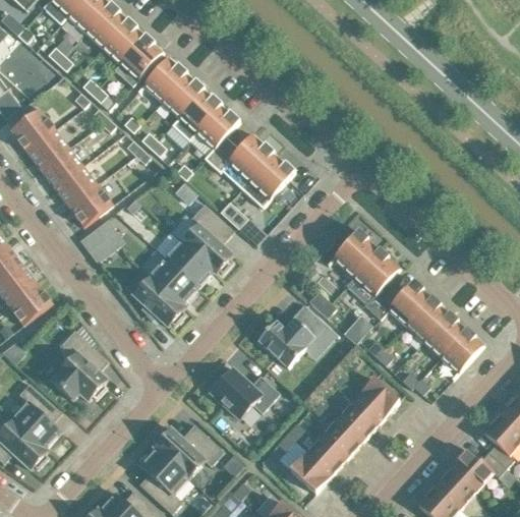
[(13,0),(25,11),(36,0),(13,0)]
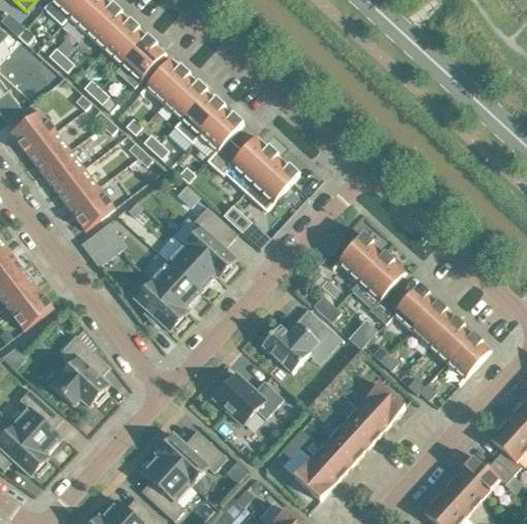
[(68,17),(83,0),(50,0),(43,7),(62,24),(68,17)]
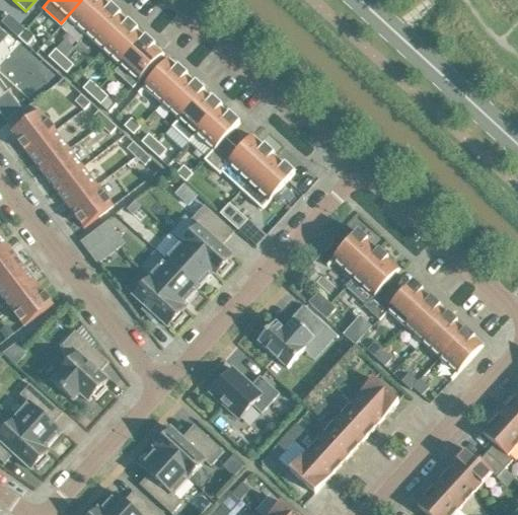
[(84,31),(111,3),(107,0),(81,0),(67,16),(84,31)]
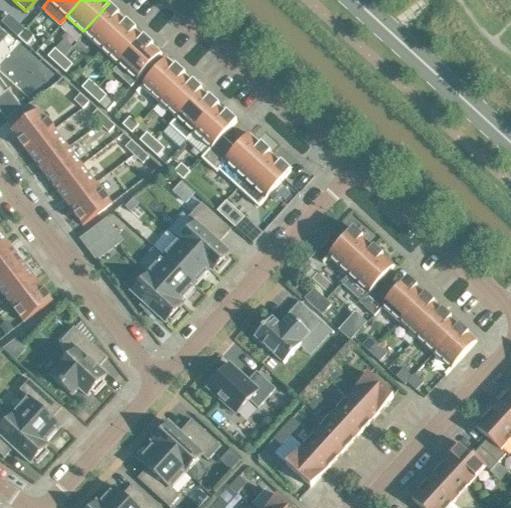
[(100,47),(126,19),(109,3),(83,31),(100,47)]
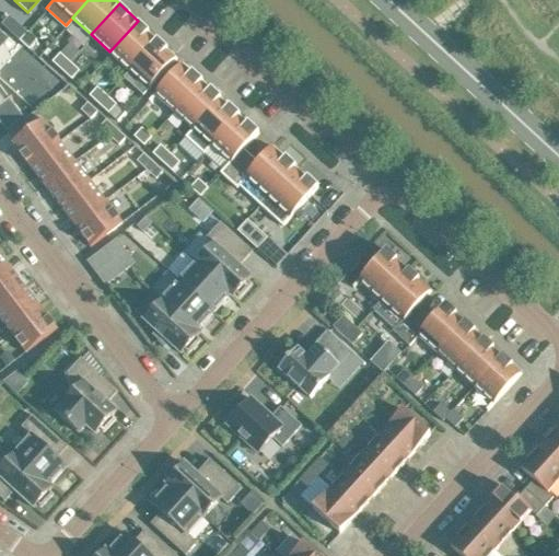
[(128,69),(156,37),(138,21),(109,51),(128,69)]
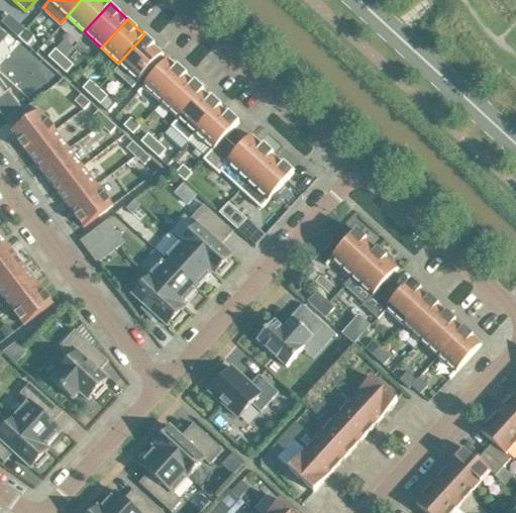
[(18,21),(11,29),(17,34),(24,26),(18,21)]
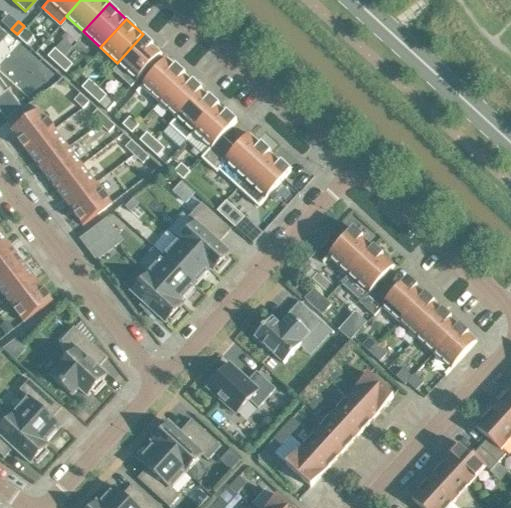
[(17,34),(26,42),(33,34),(24,26),(17,34)]
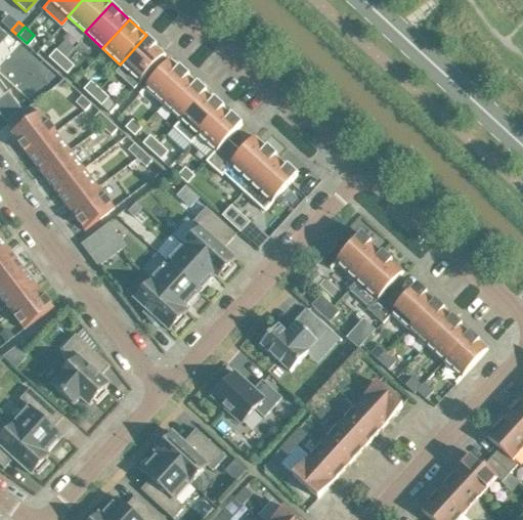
[(165,51),(146,35),(120,65),(137,79),(132,85),(133,86),(165,51)]
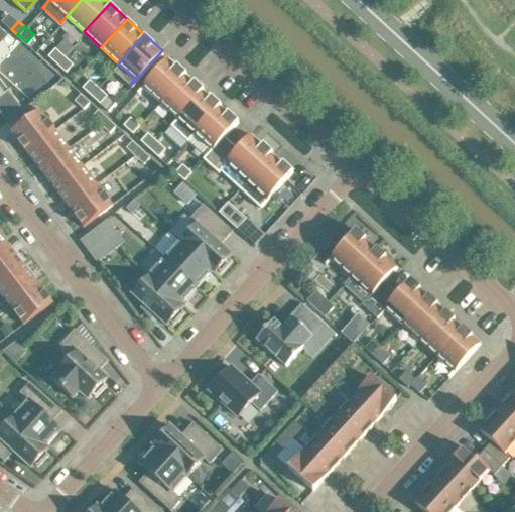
[(47,54),(55,62),(63,54),(54,46),(47,54)]
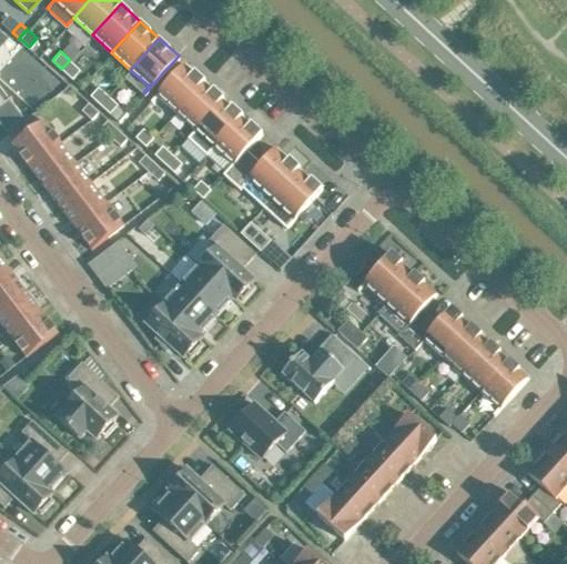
[(79,69),(70,60),(61,69),(71,78),(79,69)]
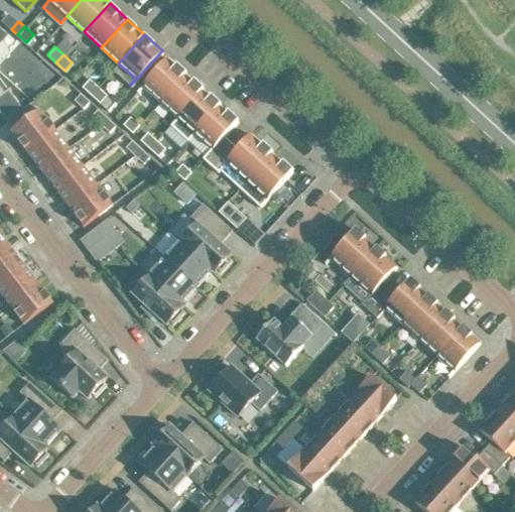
[(159,101),(185,72),(167,55),(136,90),(137,91),(142,86),(159,101)]
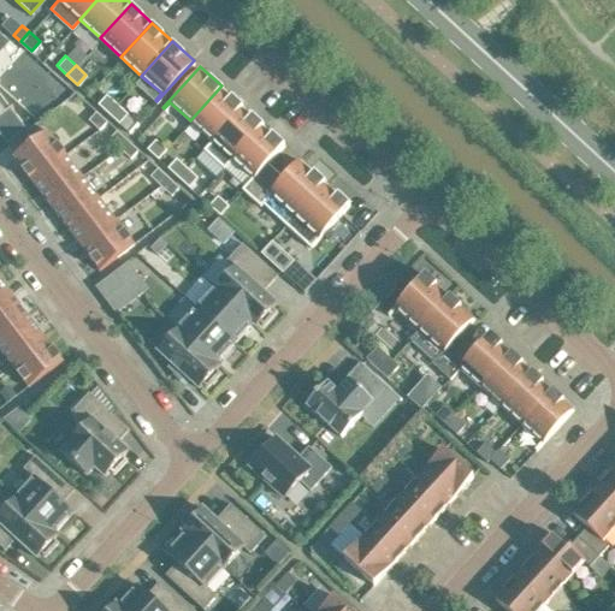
[(211,138),(242,105),(222,85),(190,120),(211,138)]
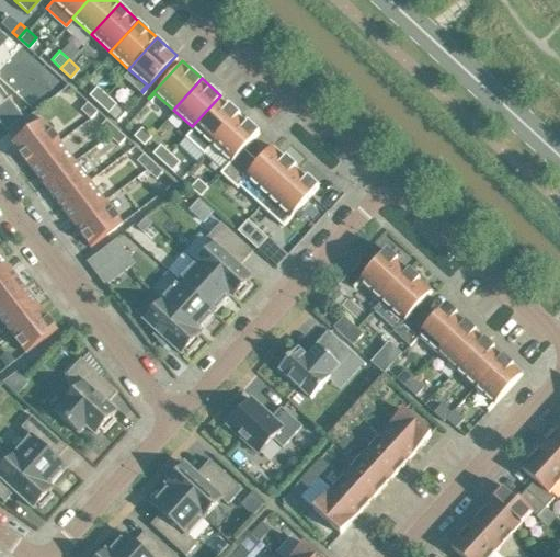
[(89,93),(98,102),(106,93),(96,84),(89,93)]
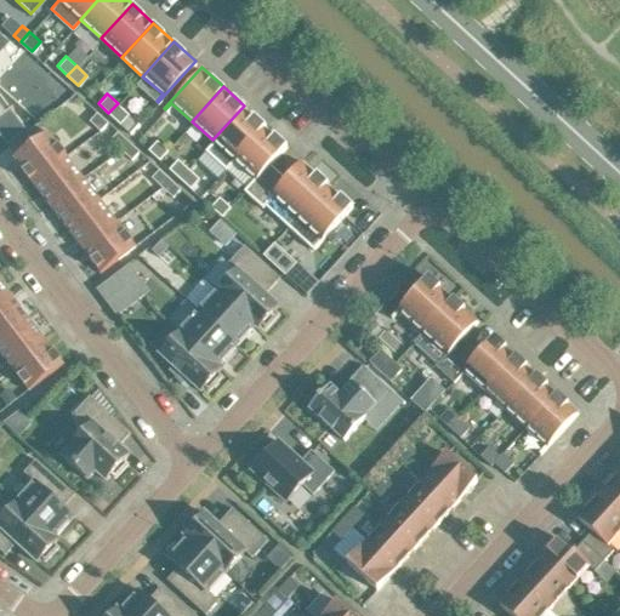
[(128,113),(118,103),(108,113),(119,123),(128,113)]
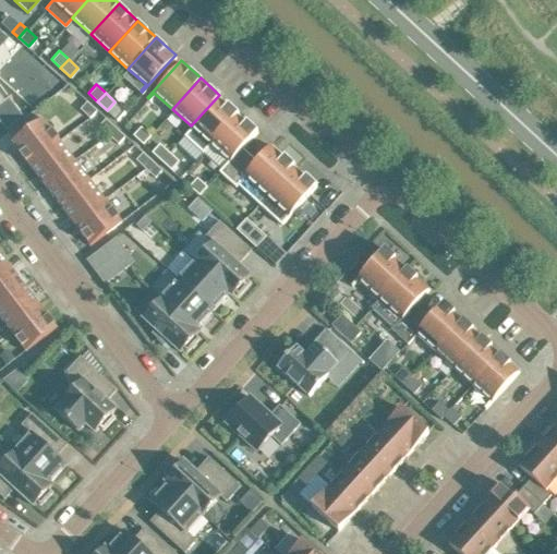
[(202,151),(209,143),(238,111),(219,95),(191,125),(183,133),(202,151)]
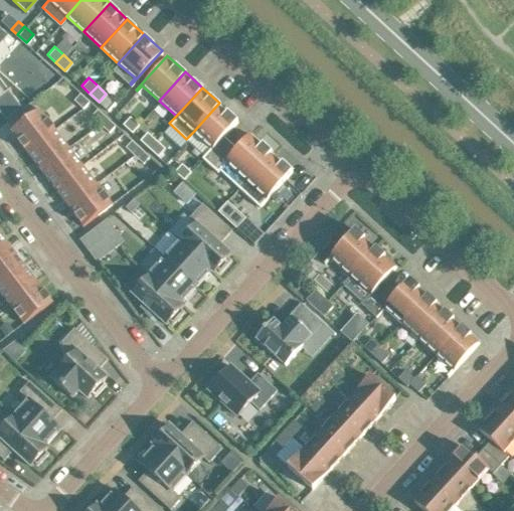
[(82,107),(89,100),(79,92),(73,98),(82,107)]
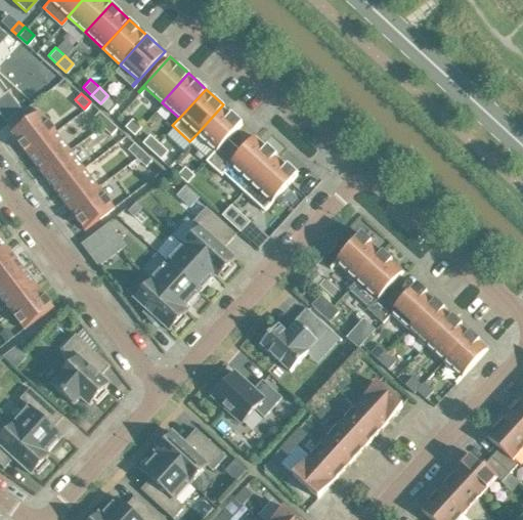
[(242,122),(223,104),(197,134),(213,149),(215,150),(227,136),(242,122)]
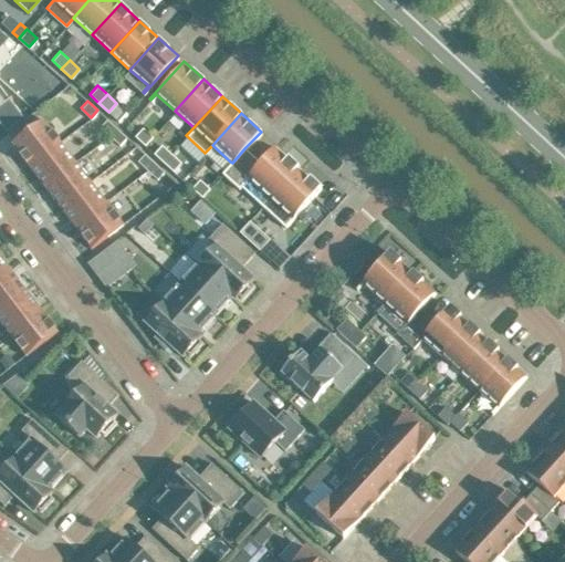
[(28,164),(60,139),(42,117),(11,142),(28,164)]
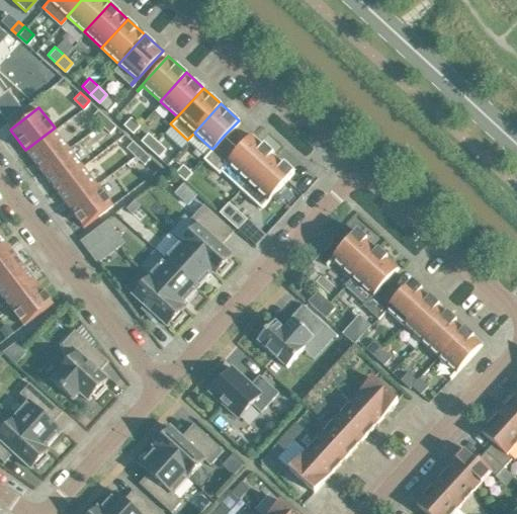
[(91,114),(100,122),(106,116),(97,107),(91,114)]
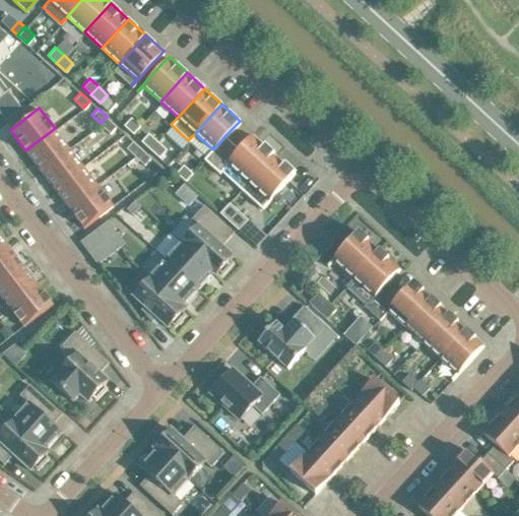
[(123,124),(132,132),(140,124),(131,116),(123,124)]
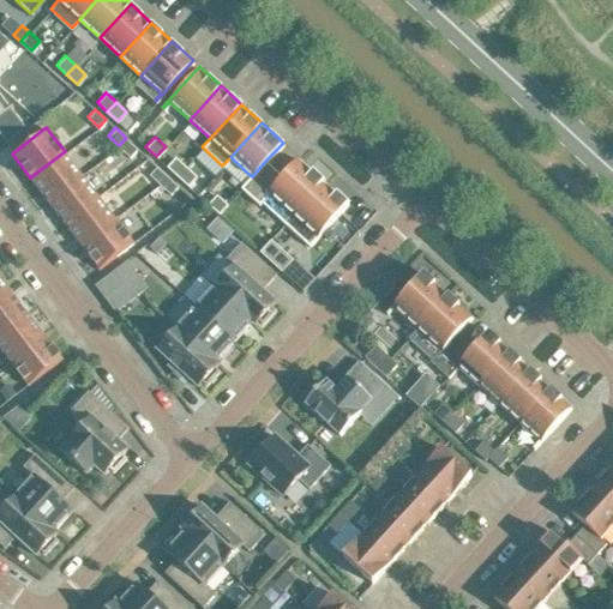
[(137,148),(126,138),(119,145),(130,155),(137,148)]
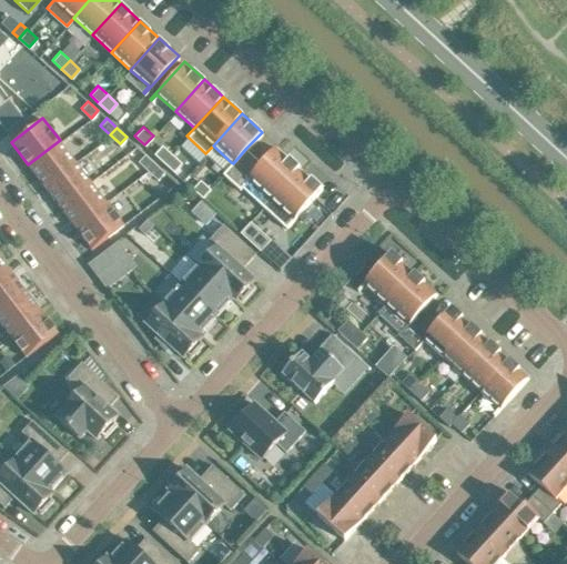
[(43,184),(74,160),(60,140),(28,164),(43,184)]
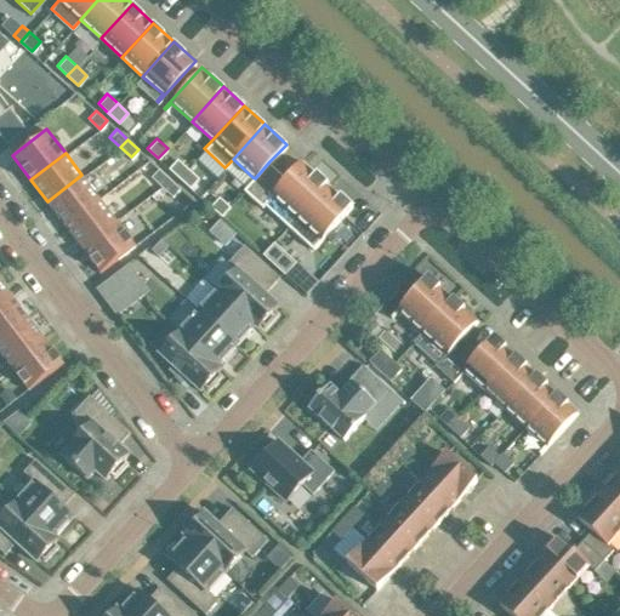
[(169,166),(178,176),(188,167),(177,158),(169,166)]
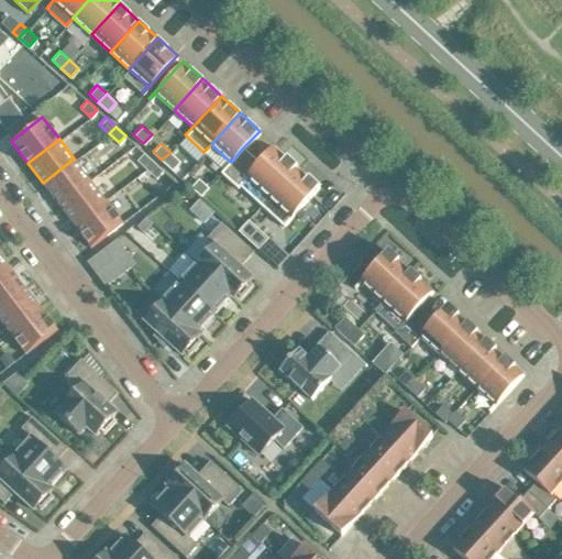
[(261,204),(296,164),(274,144),(259,160),(244,146),(231,162),(229,161),(220,171),(238,186),(239,184),(261,204)]
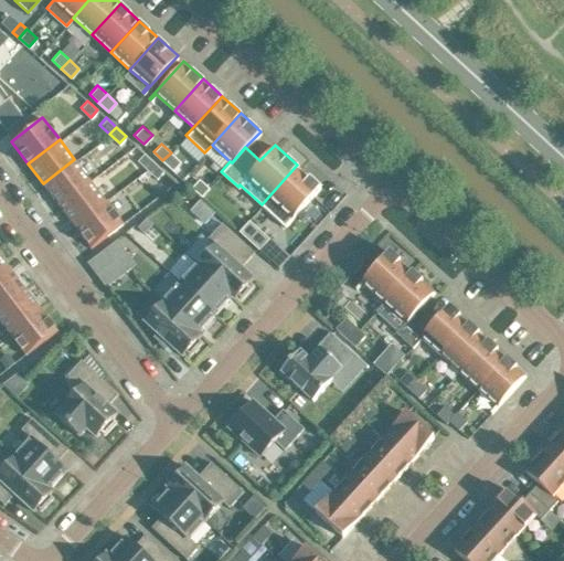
[(153,161),(144,151),(137,159),(147,168),(153,161)]
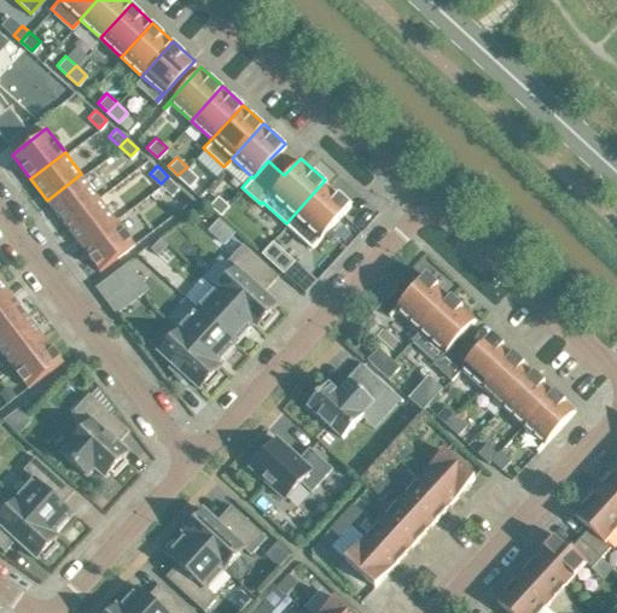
[(197,176),(187,167),(178,175),(188,185),(197,176)]
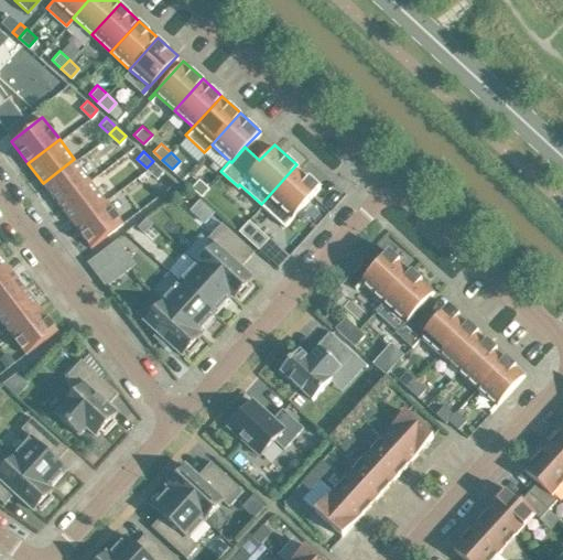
[(58,203),(89,179),(74,159),(43,183),(58,203)]
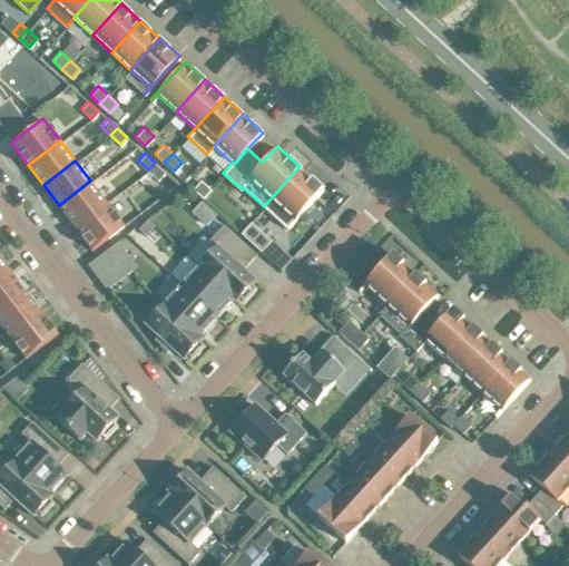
[(165,172),(155,163),(148,169),(158,178),(165,172)]
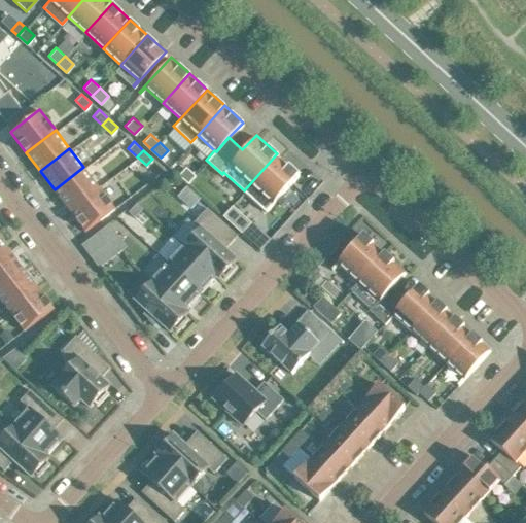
[(123,151),(113,159),(120,168),(130,162),(123,151)]
